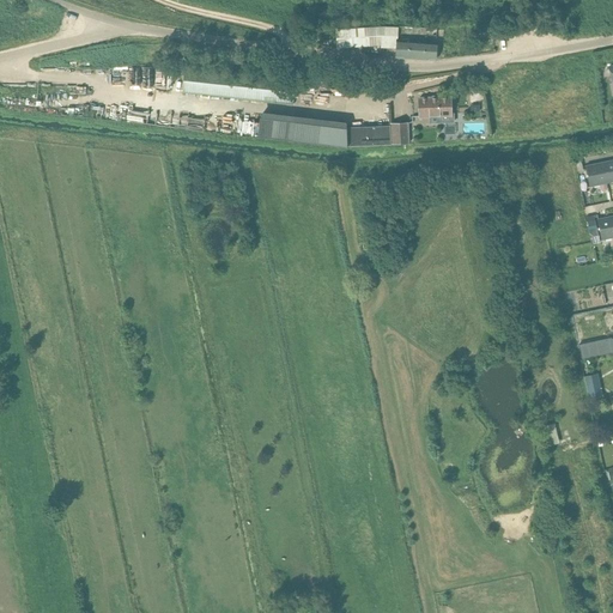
[(337,30),(337,32),(338,48),(381,46),(381,48),(396,49),(396,58),(435,61),(436,43),(398,40),(399,28),(337,30)]
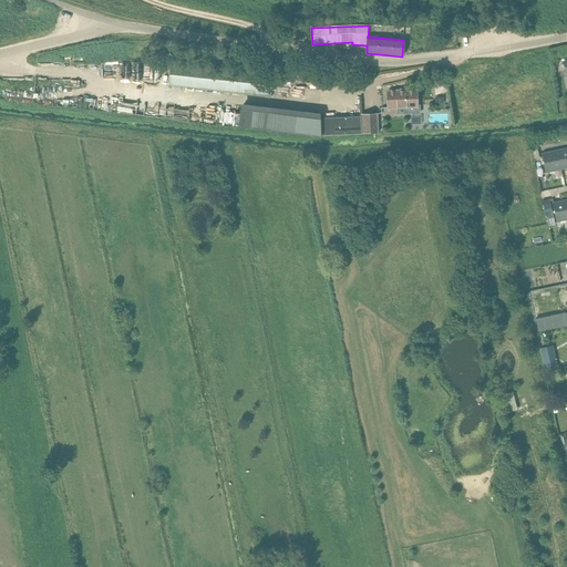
[(272,75),(207,68),(171,64),(168,85),(270,96),(272,76),(272,75)]
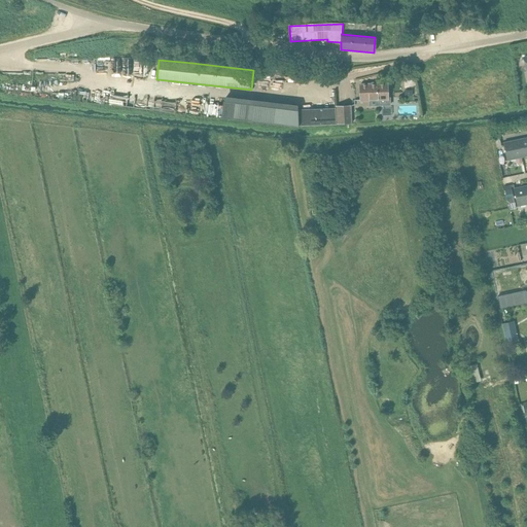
[(414,76),(403,78),(406,89),(416,86),(414,76)]
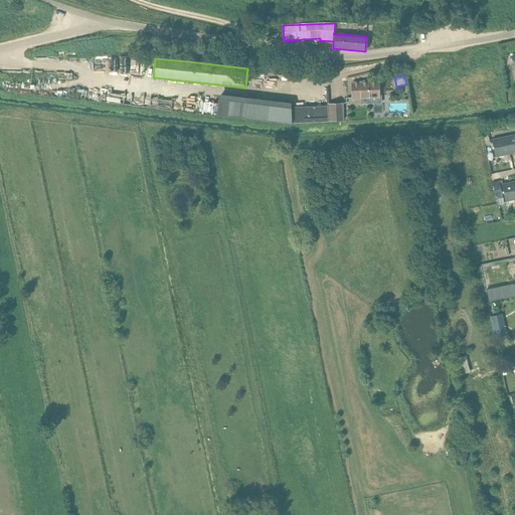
[(381,95),(378,95),(378,81),(352,82),(352,99),(359,98),(360,99),(361,104),(369,103),(381,103),(381,95)]
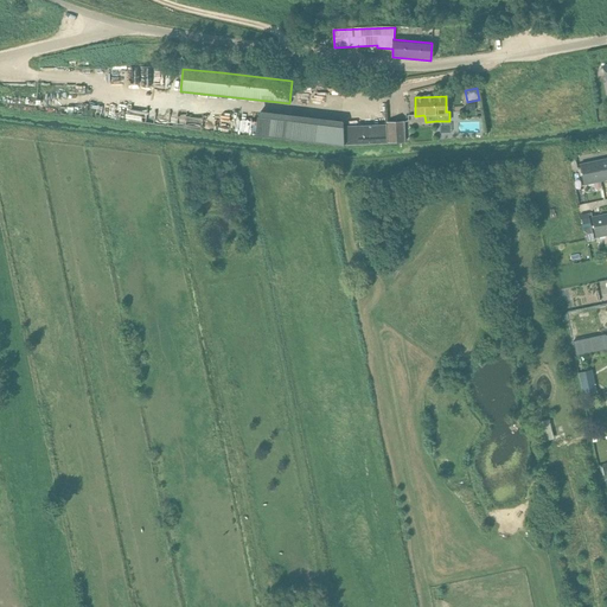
[(347,146),(385,145),(383,125),(344,126),(343,123),(260,114),(257,135),(347,146)]
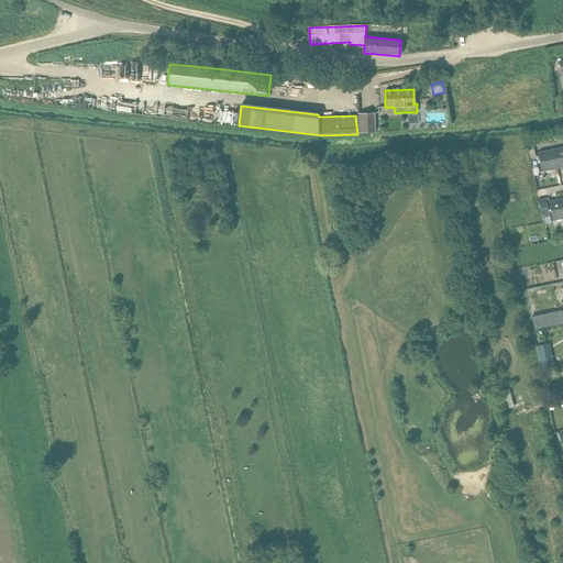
[(355,114),(355,116),(357,134),(376,132),(375,113),(355,114)]
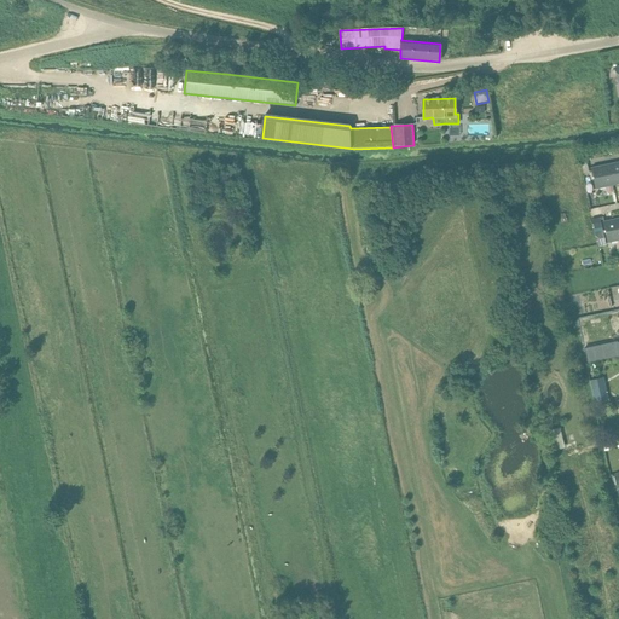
[(618,183),(618,161),(608,165),(613,185),(618,183)]
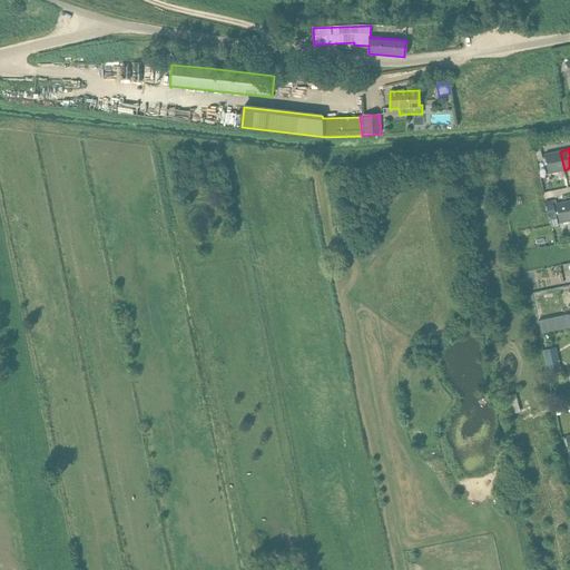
[(564,170),(560,151),(544,155),(549,174),(564,170)]
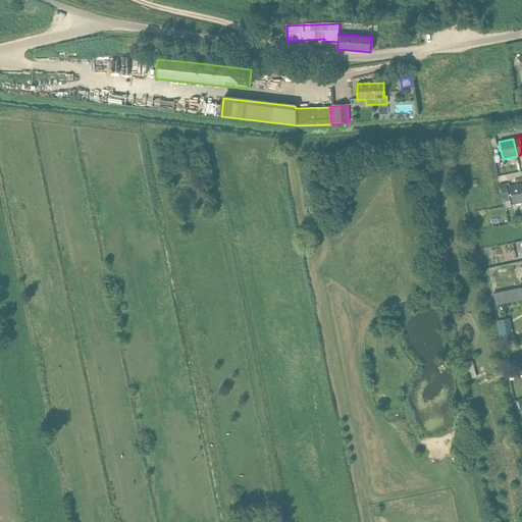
[(521,202),(521,184),(509,187),(512,204),(521,202)]
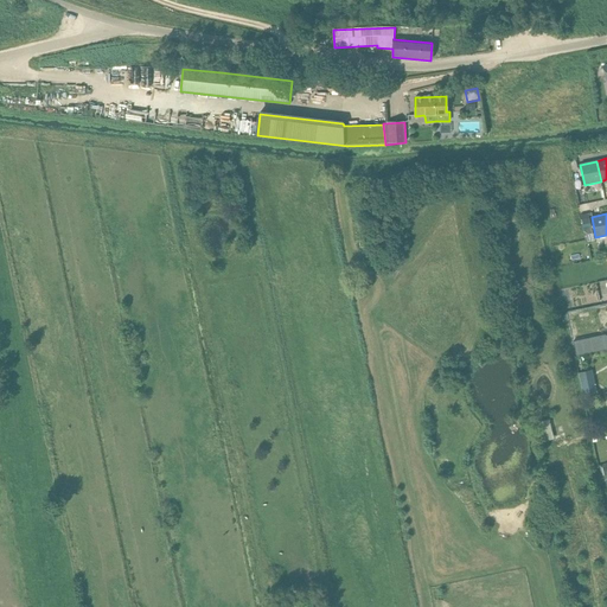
[(590,225),(582,228),(585,236),(586,236),(593,235),(590,225)]
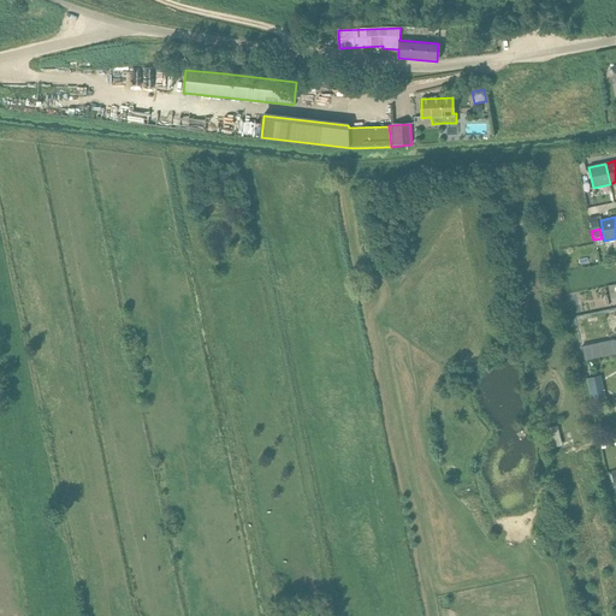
[(605,396),(600,373),(587,375),(591,398),(605,396)]
